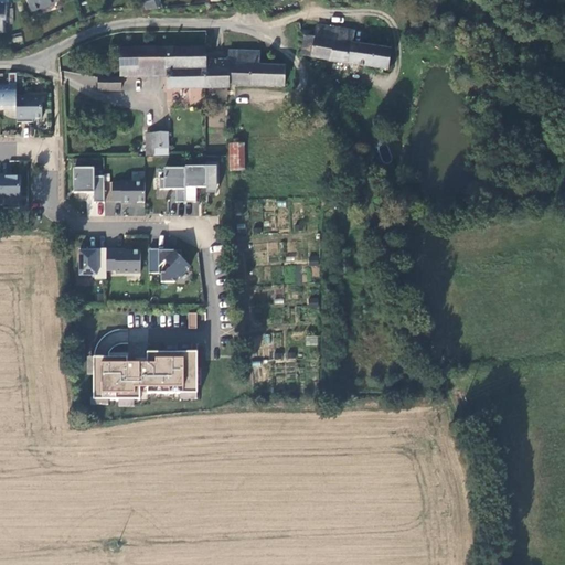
[(28,0),(32,10),(55,0),(28,0)]
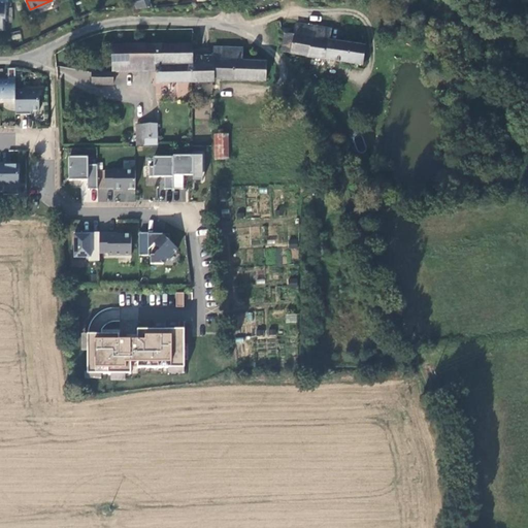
[(285,34),(282,52),(308,57),(363,65),(366,46),(330,41),(332,29),(296,24),(295,35),(285,34)]
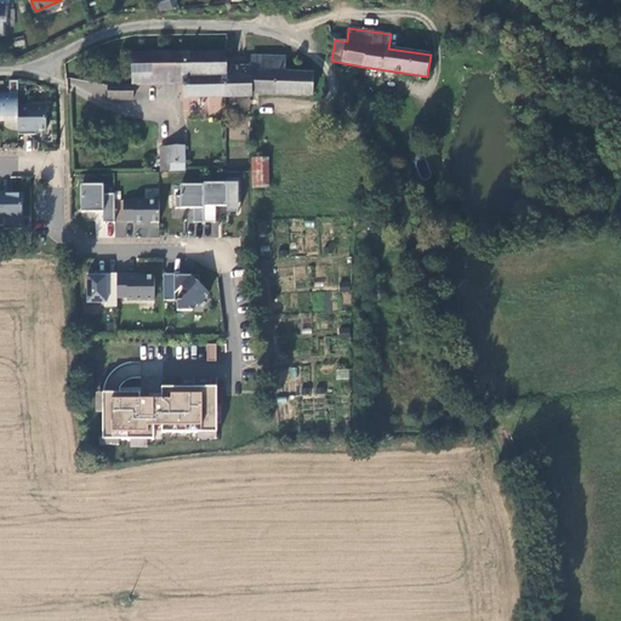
[(183,97),(226,97),(227,66),(227,52),(134,53),(134,85),(183,84),(183,97)]
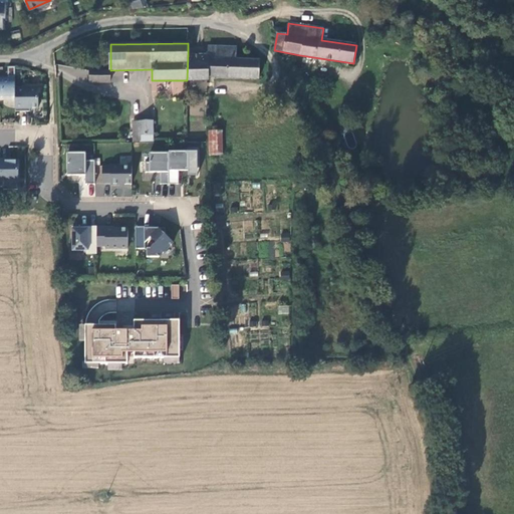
[(236,59),(237,46),(208,45),(208,54),(188,54),(187,80),(209,79),(209,76),(259,78),(260,59),(236,59)]
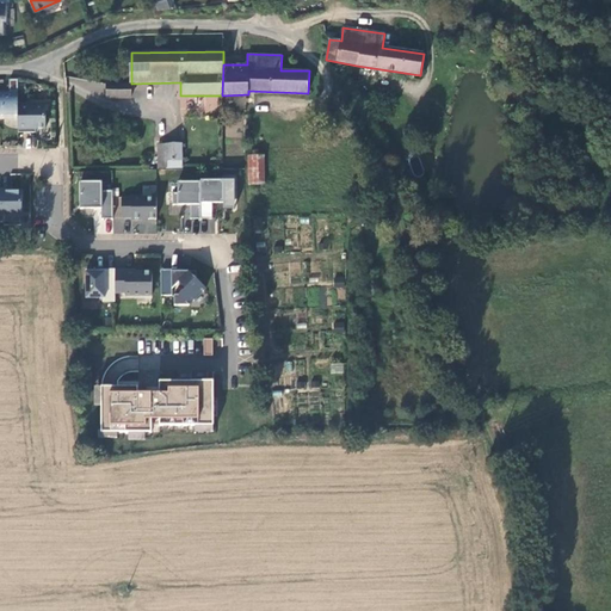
[(18,104),(18,81),(10,81),(10,91),(0,91),(0,115),(18,115),(18,104)]
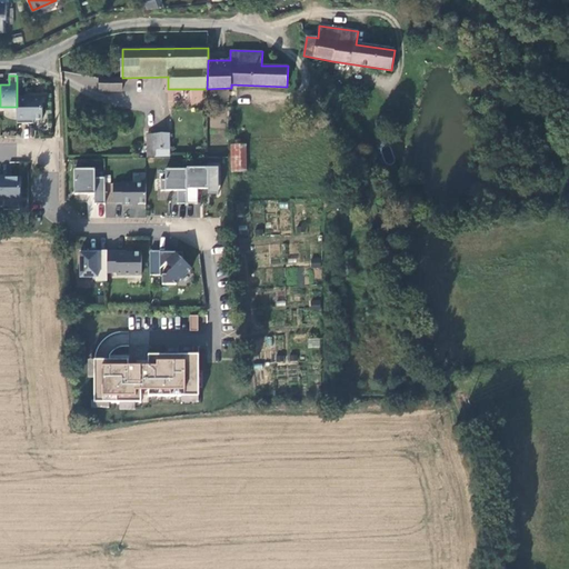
[(100,78),(100,91),(122,91),(122,79),(100,78)]
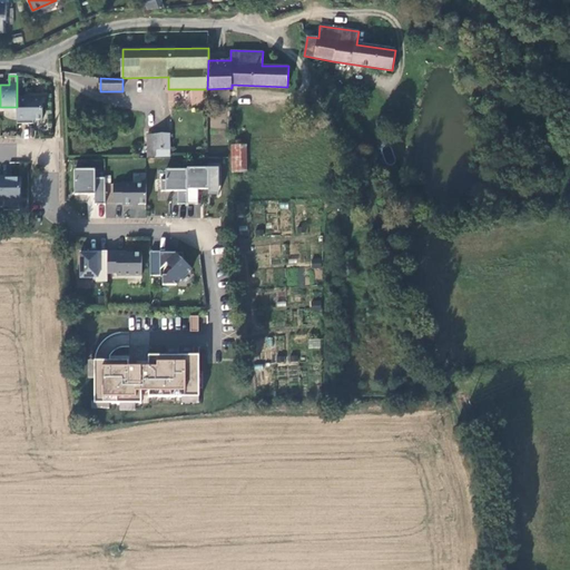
[(17,97),(17,107),(17,124),(33,124),(33,120),(42,120),(43,97),(17,97)]
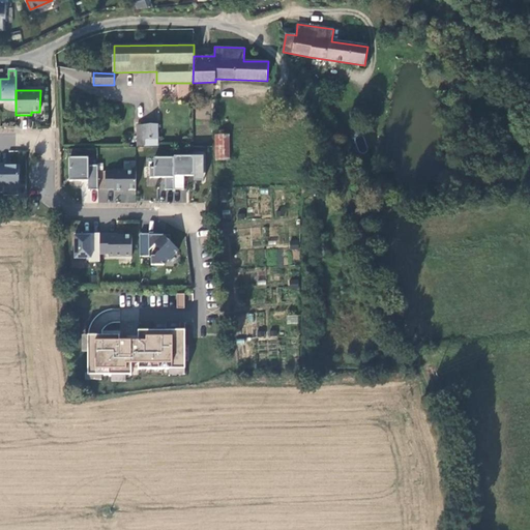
[(158,124),(138,125),(138,146),(158,146),(158,124)]
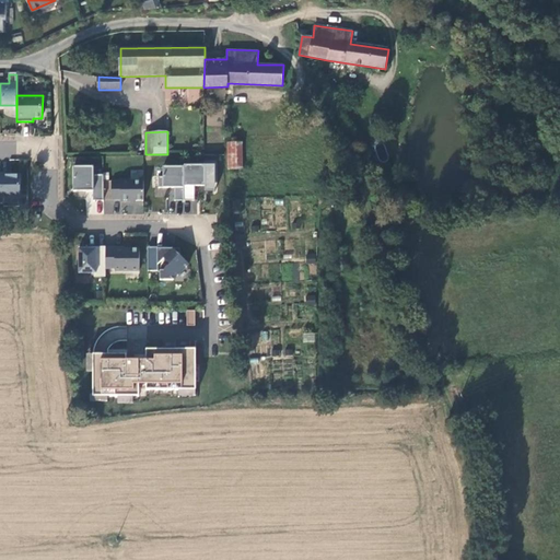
[(229,170),(243,170),(243,142),(228,143),(229,170)]
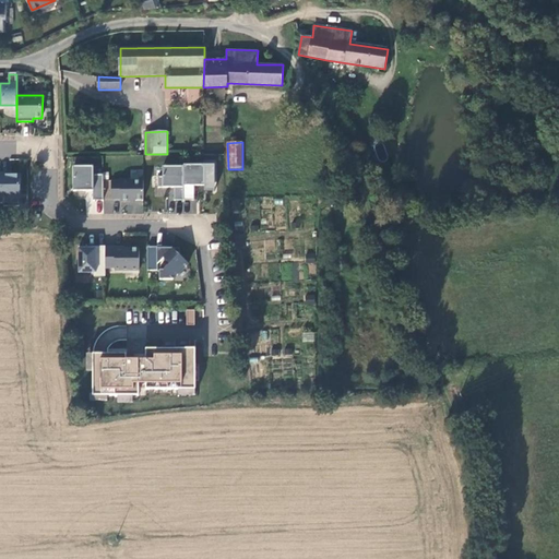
[(183,165),(183,167),(183,200),(194,201),(194,186),(205,186),(205,165),(183,165)]
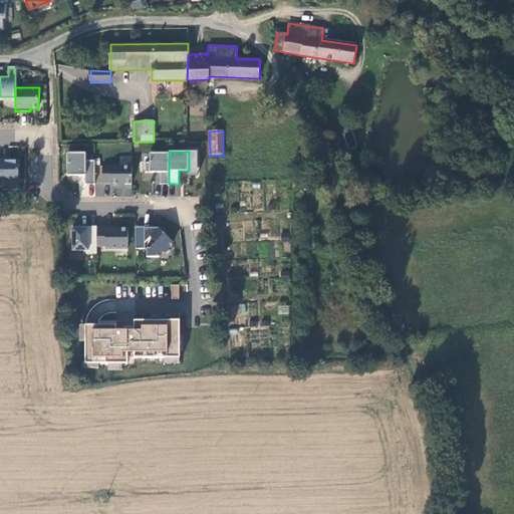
[(198,152),(189,152),(189,171),(188,177),(198,177),(198,152)]
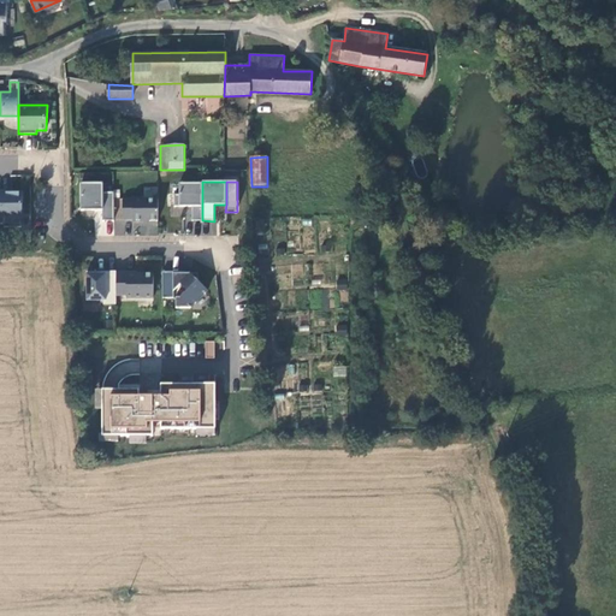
[(104,184),(81,183),(81,211),(102,211),(102,220),(114,220),(114,193),(104,193),(104,184)]
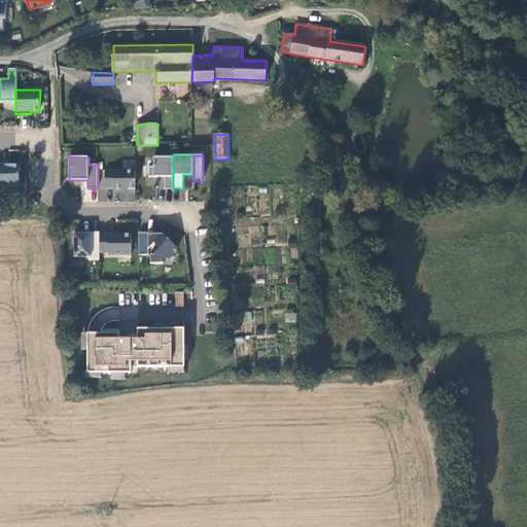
[(173,188),(173,157),(153,157),(153,167),(149,167),(149,177),(164,177),(164,188),(173,188)]
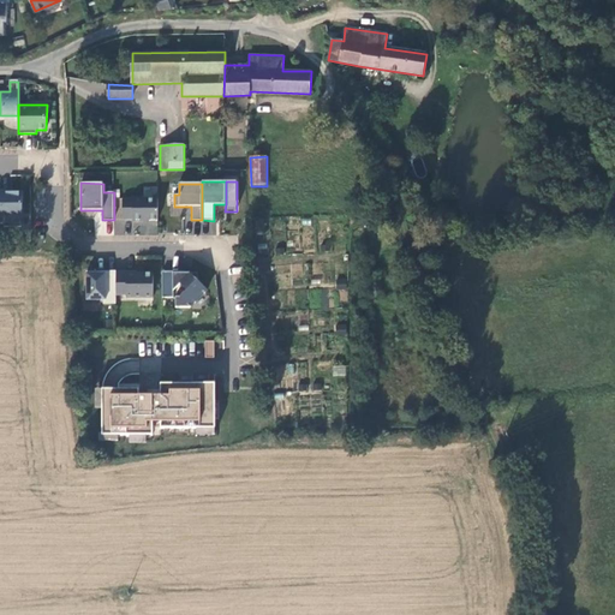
[(5,191),(0,190),(0,224),(5,224),(5,216),(22,216),(23,192),(5,192),(5,191)]
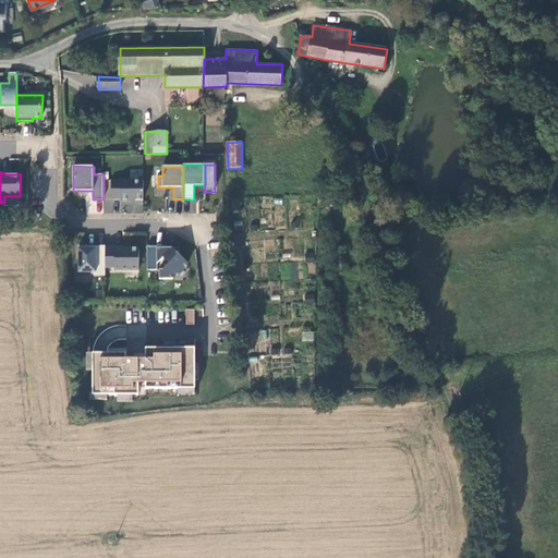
[(143,180),(111,180),(111,199),(120,199),(120,202),(130,202),(131,201),(143,199),(143,180)]
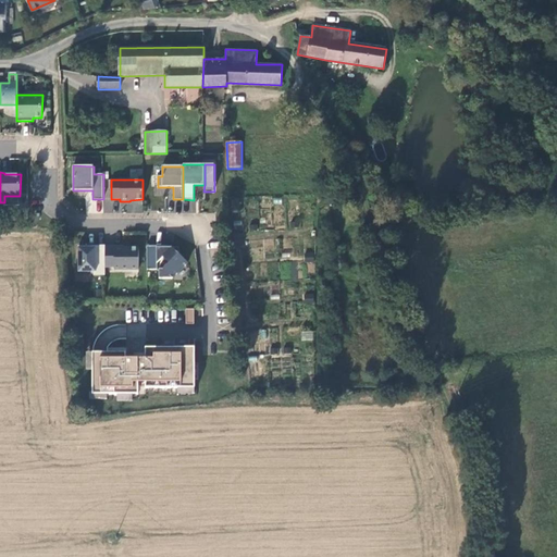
[(106,268),(106,246),(85,246),(85,248),(78,248),(78,271),(95,272),(95,275),(104,275),(106,268)]
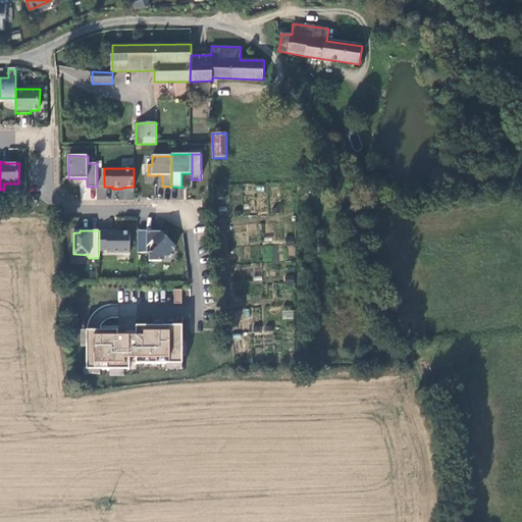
[(116,230),(99,230),(99,251),(107,251),(107,253),(131,253),(131,232),(116,232),(116,230)]
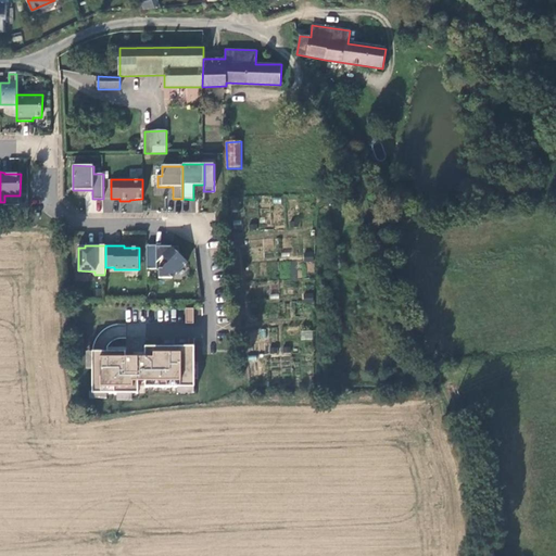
[(163,245),(147,245),(147,269),(156,269),(158,263),(163,256),(168,263),(164,268),(159,268),(159,278),(172,278),(188,263),(178,254),(179,248),(163,247),(163,245)]
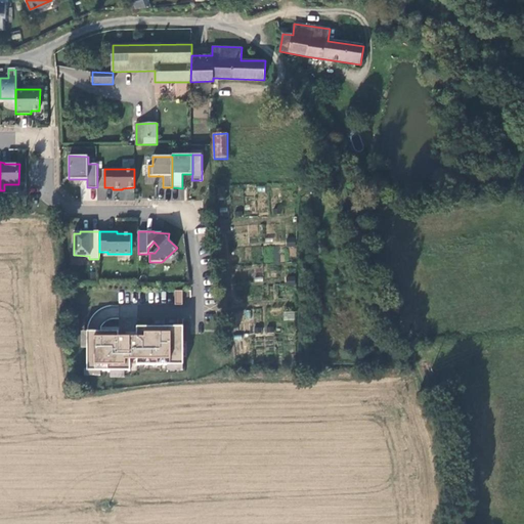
[(284,320),(294,319),(294,311),(284,312),(284,320)]
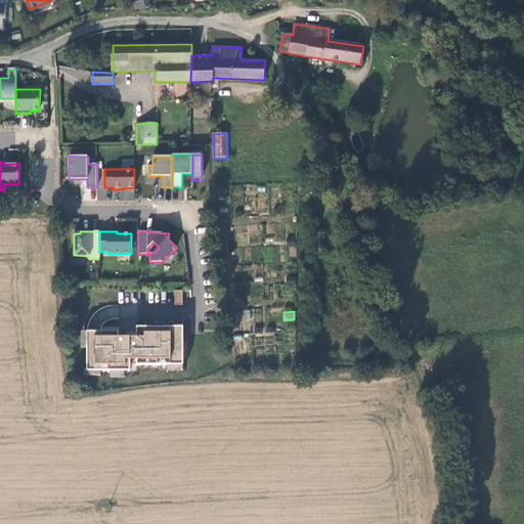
[(176,328),(137,326),(137,338),(126,337),(126,333),(94,332),(87,332),(87,369),(102,369),(102,372),(130,370),(130,365),(130,359),(137,359),(137,365),(168,365),(168,364),(183,364),(183,342),(176,342),(176,328)]
